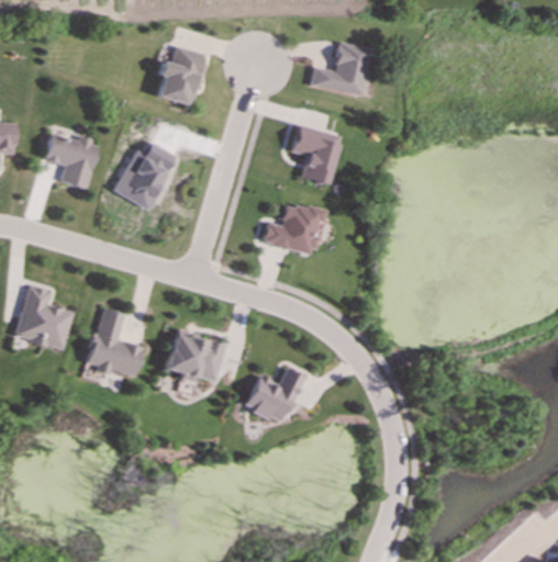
[(310,88),(361,96),(370,48),(338,43),(334,71),(313,68),(310,88)]
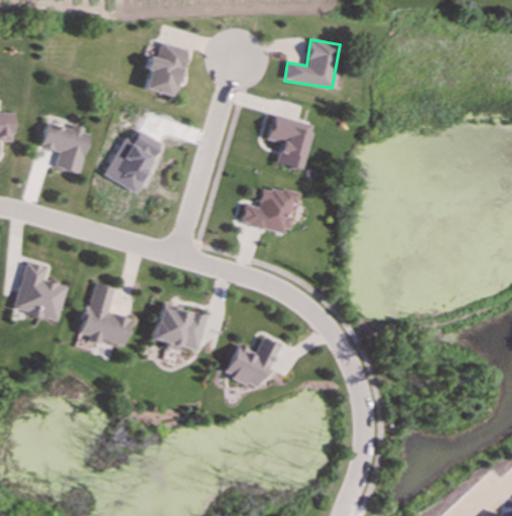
[(145,90),(175,98),(187,49),(160,42),(156,58),(149,56),(145,70),(149,71),(145,90)]
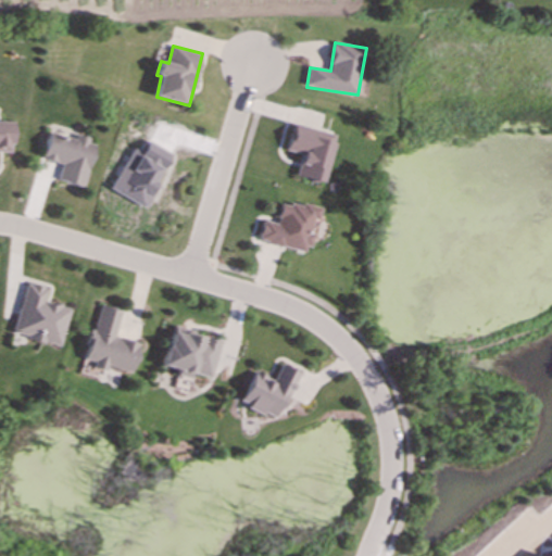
[(0,152),(13,152),(14,122),(0,122),(0,152)]
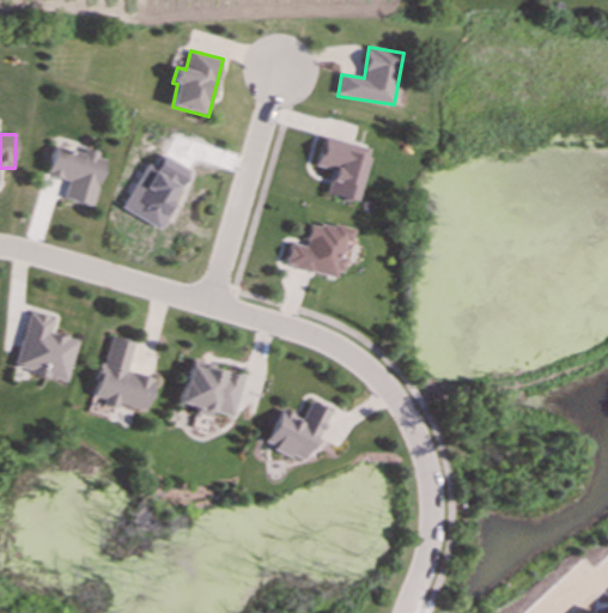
[(358,201),(370,147),(324,138),(318,167),(334,170),(329,195),(358,201)]
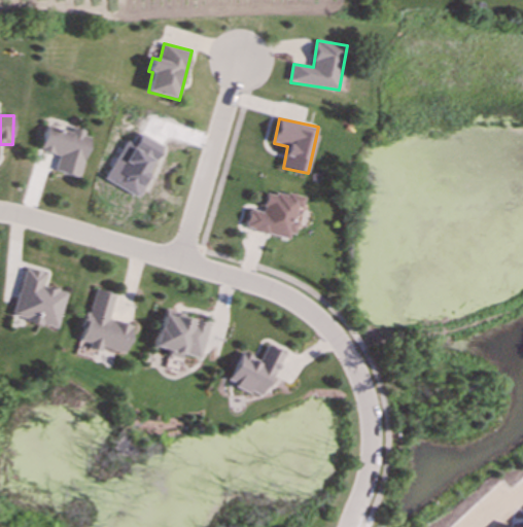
[(42,151),(61,155),(57,171),(82,178),(93,134),(74,130),(74,132),(48,126),(42,151)]
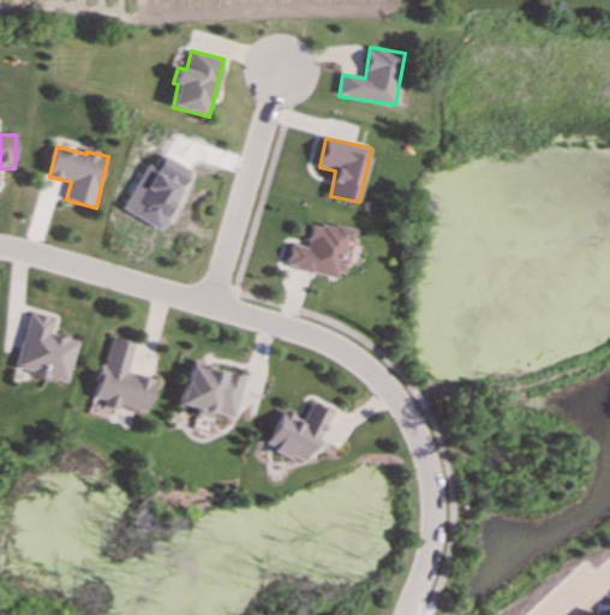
[(150,165),(125,209),(165,232),(179,206),(174,202),(192,171),(166,156),(159,169),(150,165)]
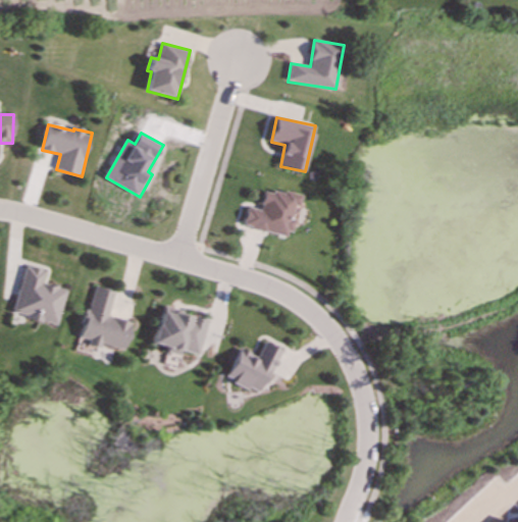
[(244,226),(291,238),(295,219),(296,219),(301,197),(267,189),(262,210),(249,207),(244,226)]
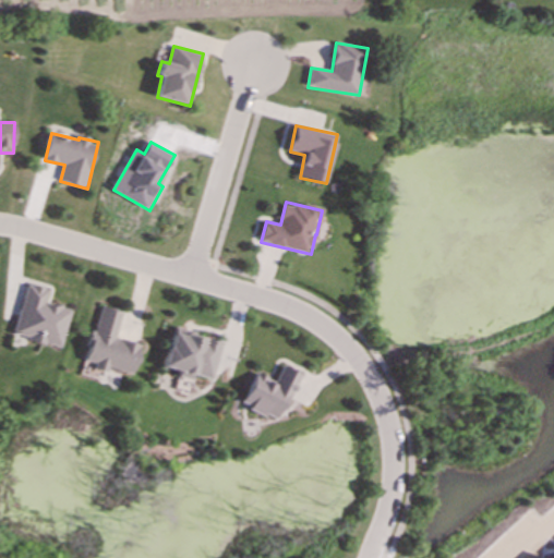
[(62,349),(73,311),(46,303),(50,290),(28,284),(14,336),(62,349)]
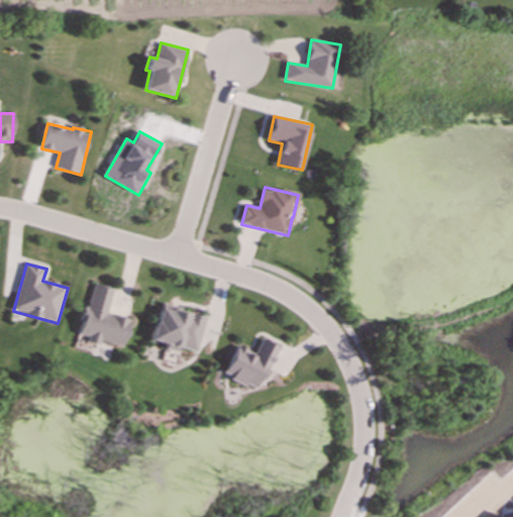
[(81,335),(90,337),(89,342),(101,345),(102,341),(125,347),(132,319),(109,313),(115,289),(94,284),(81,335)]
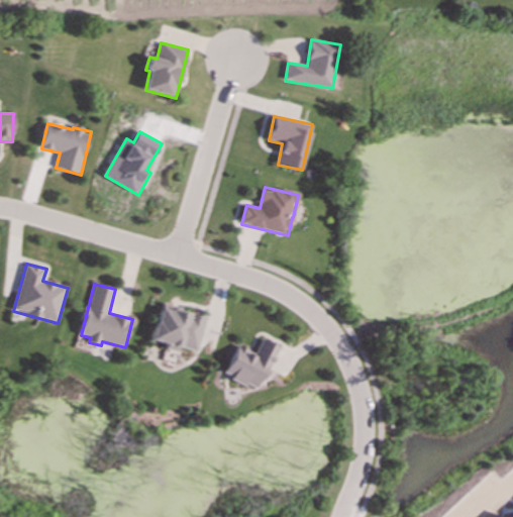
[(152,340),(168,344),(167,349),(180,352),(181,346),(198,351),(207,316),(162,305),(152,340)]
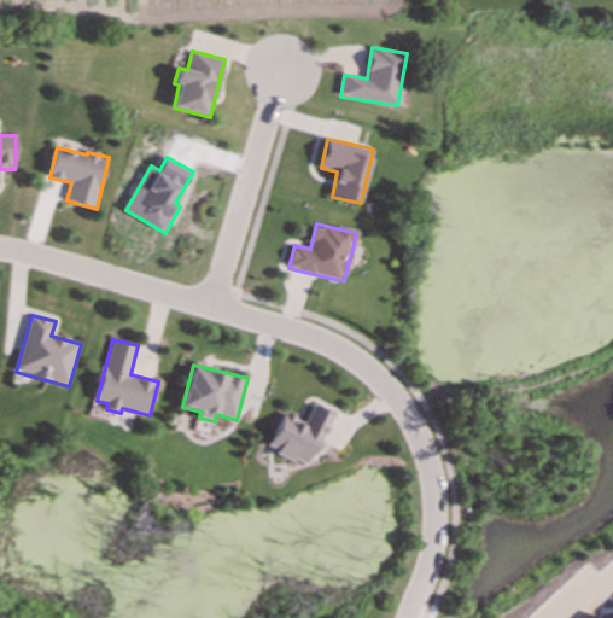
[(285,413),(269,450),(309,467),(333,413),(314,406),(307,423),(285,413)]
